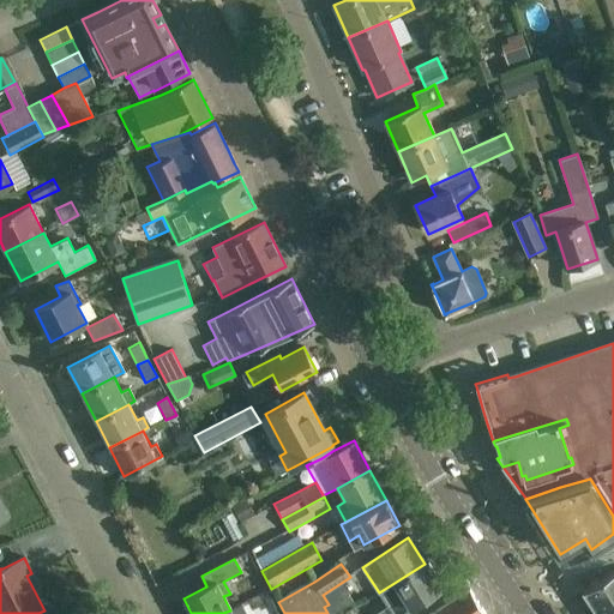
[(425,564),(379,593),(392,613),(402,613),(441,589),(433,576),(435,573),(428,564),(425,564)]
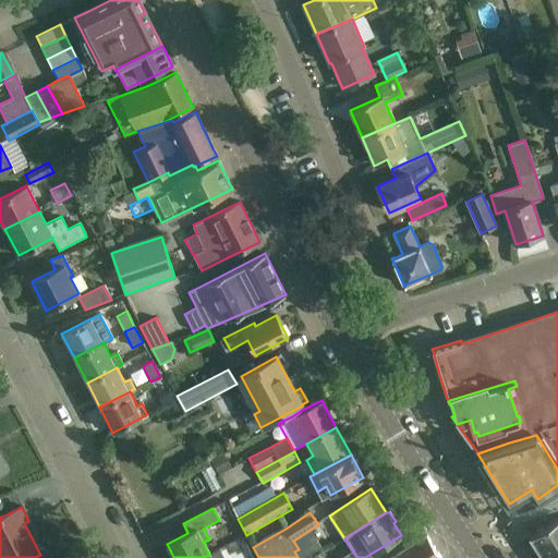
[(557,557),(557,519),(530,537),(543,557),(557,557)]
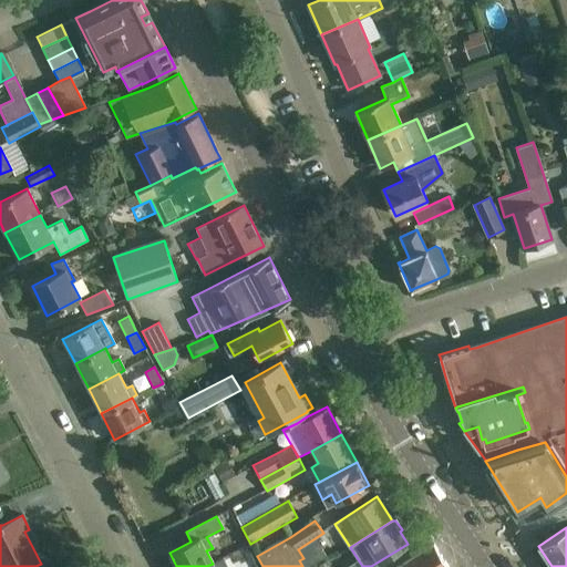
[(446,566),(433,545),(398,566),(446,566)]
